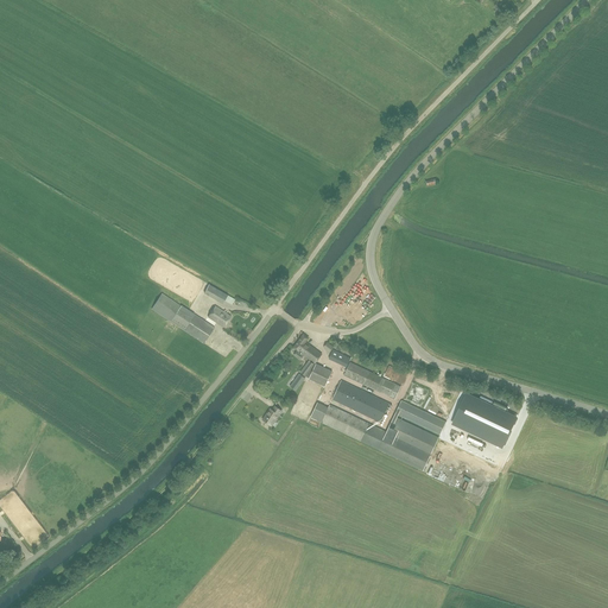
[(179,268),(175,277),(223,304),(227,296),(179,268)]
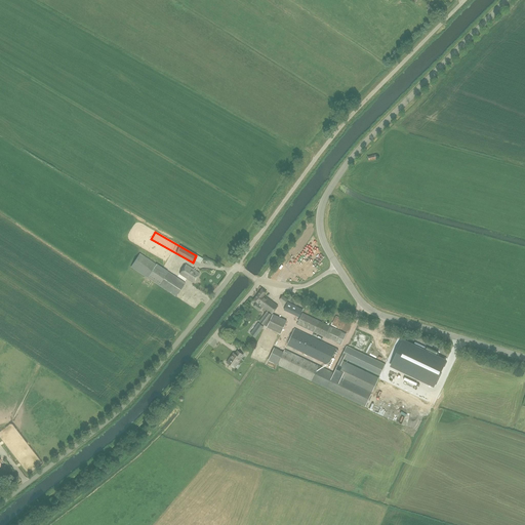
[(194,283),(200,273),(186,265),(179,274),(194,283)]
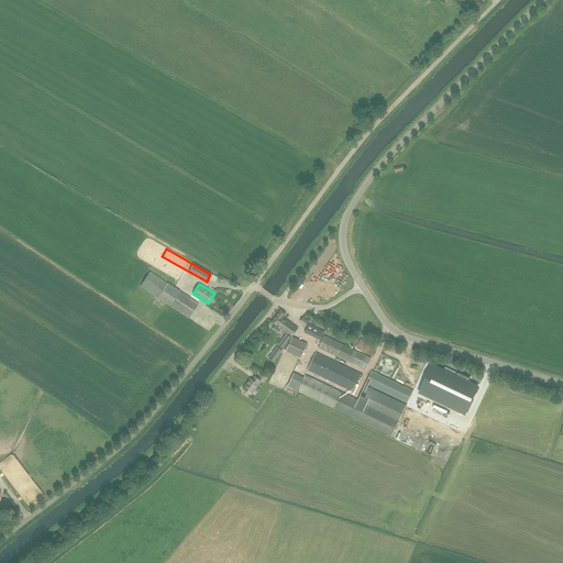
[(189,318),(198,304),(179,291),(178,295),(165,286),(158,298),(189,318)]
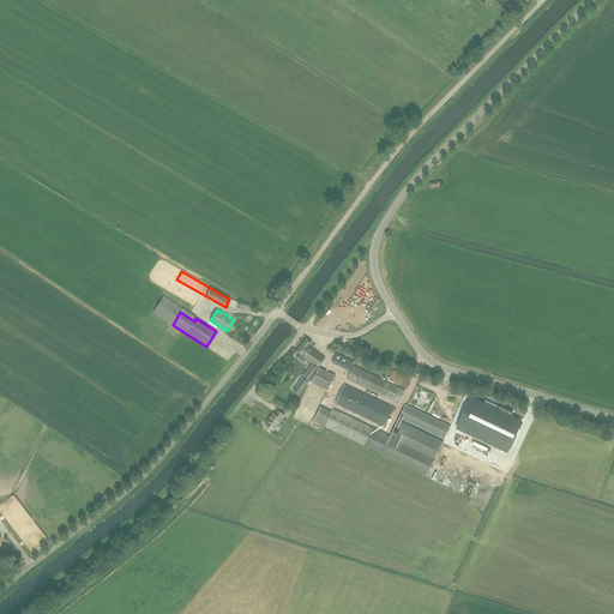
[(296,351),(301,355),(299,360),(304,363),(306,360),(305,360),(306,359),(318,367),(325,357),(308,345),(311,342),(306,338),(296,351)]
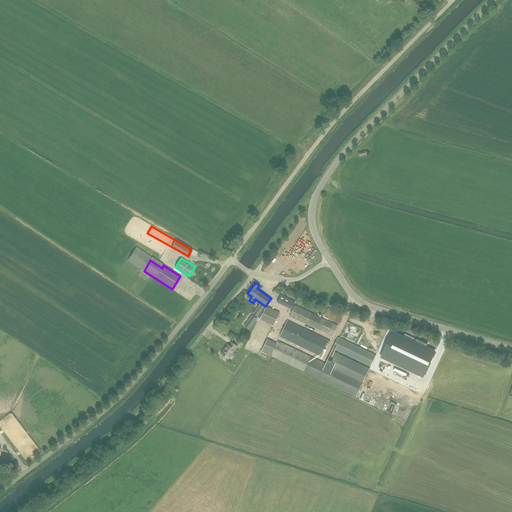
[(277,302),(292,309),(295,302),(280,295),(277,302)]
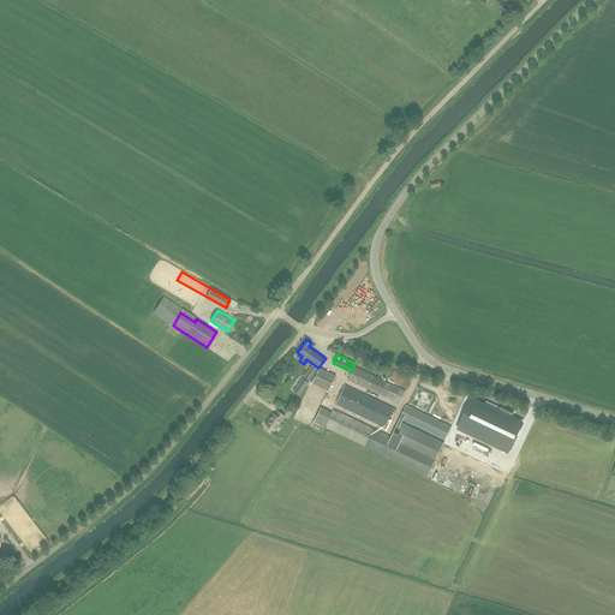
[(318,369),(314,365),(305,377),(310,380),(318,369)]
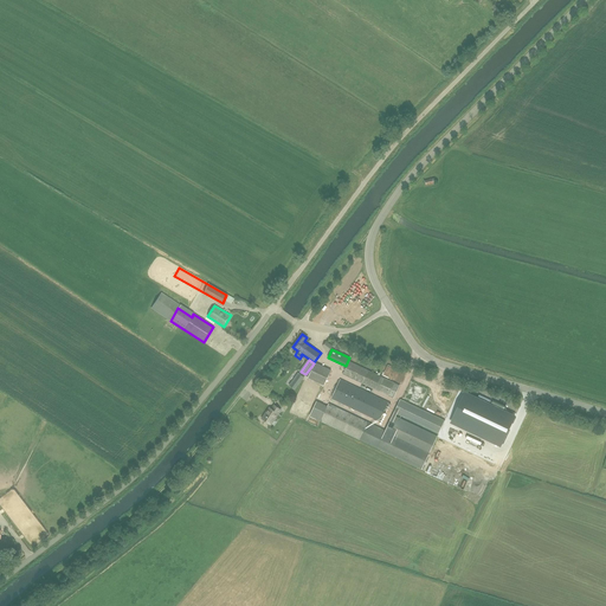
[(349,361),(342,374),(393,399),(400,386),(349,361)]
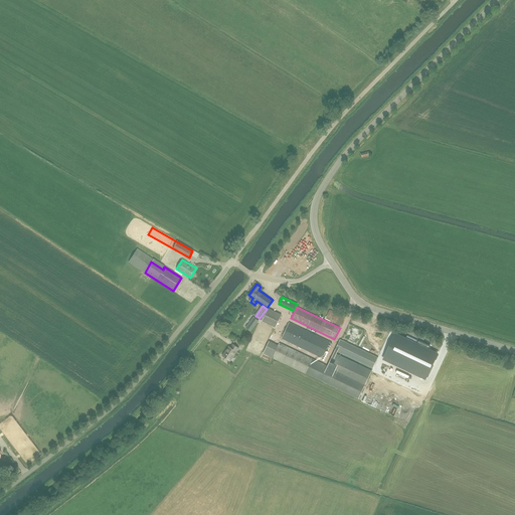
[(269,308),(262,321),(276,328),(282,315),(269,308)]
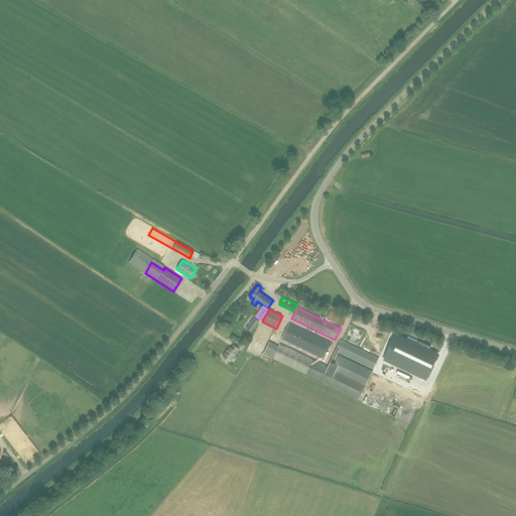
[(324,359),(331,343),(289,323),(281,339),(324,359)]
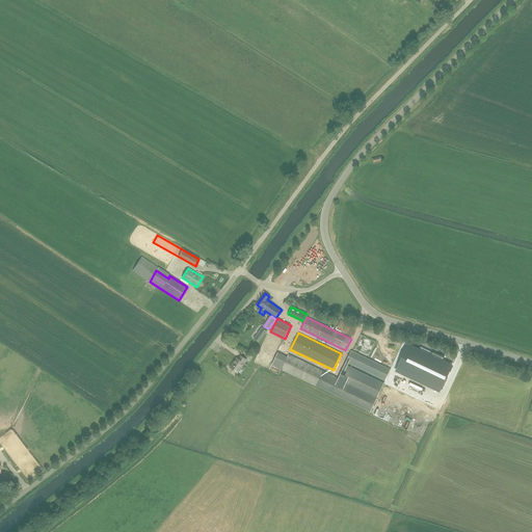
[(369,350),(373,341),(364,338),(361,347),(369,350)]
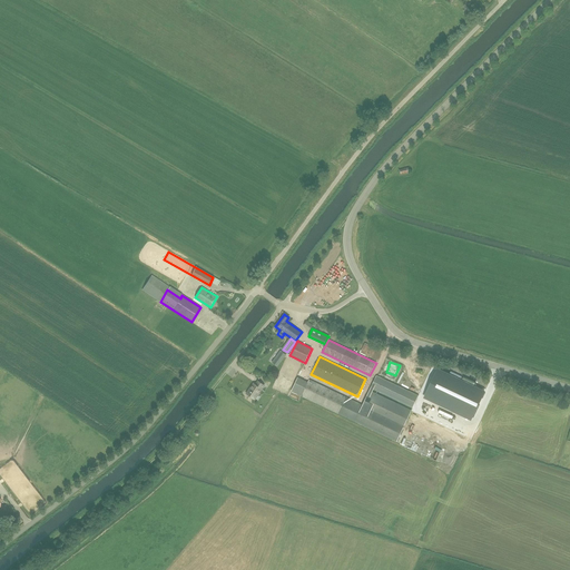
[(424,395),(472,418),(484,392),(436,370),(424,395)]
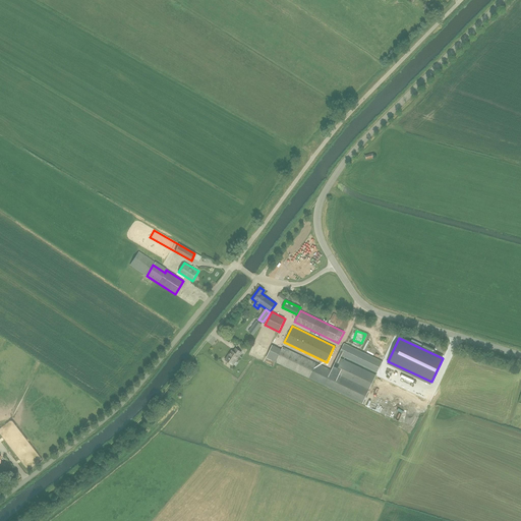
[(339,354),(341,355),(377,372),(383,361),(344,343),(339,354)]
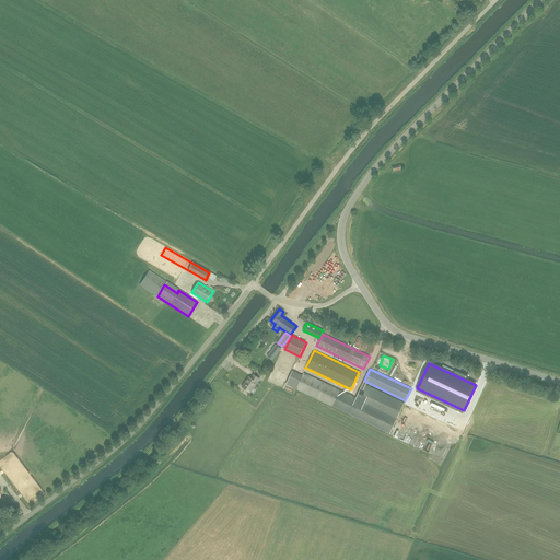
[(357,398),(339,389),(303,373),(302,375),(292,371),(286,384),(295,388),(331,406),(349,415),(389,434),(404,404),(365,384),(366,382),(364,381),(357,398)]
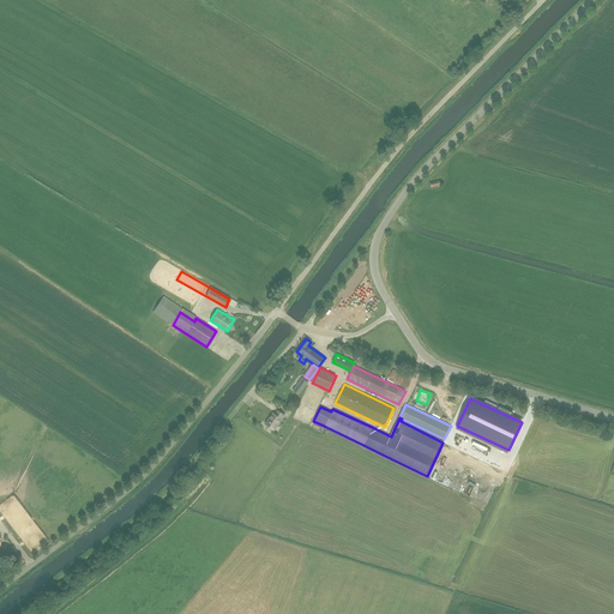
[(274,413),(265,423),(274,431),(284,415),(277,410),(275,414),(274,413)]
